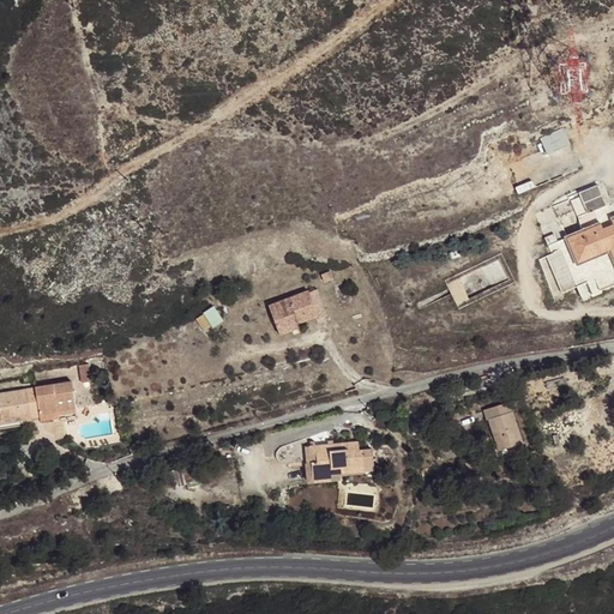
[(566,127),(541,137),(548,154),(572,145),(566,127)]
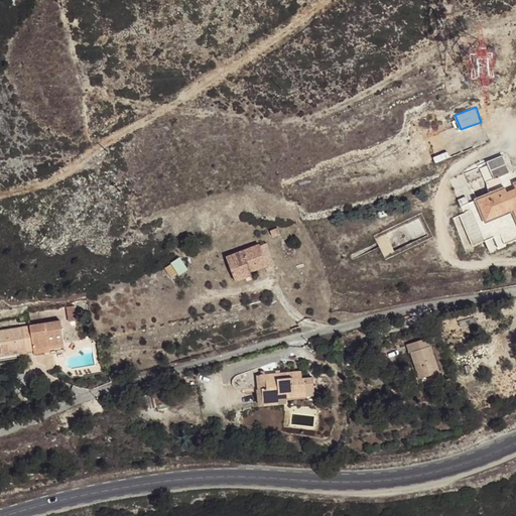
[(510,172),(502,155),(487,161),(494,179),(510,172)]
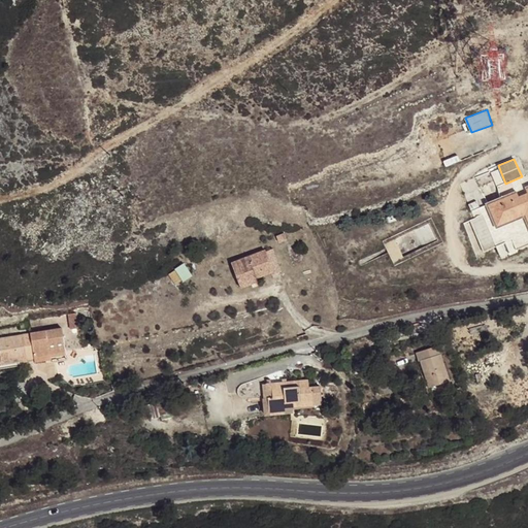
[(527,244),(527,187),(525,189),(527,192),(527,194),(527,196),(520,200),(518,196),(517,193),(479,208),(482,216),(469,220),(484,252),(512,240),(517,250),(527,244)]
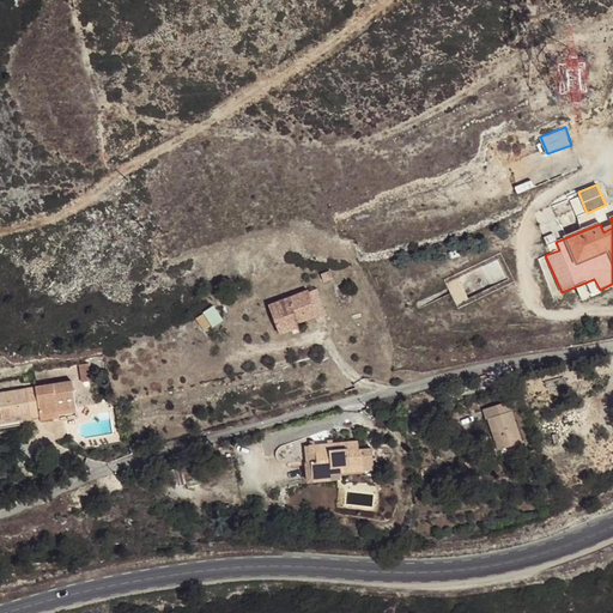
[(308,290),(268,305),(277,327),(297,320),(298,322),(315,316),(316,319),(327,315),(316,289),(309,291),(308,290)]
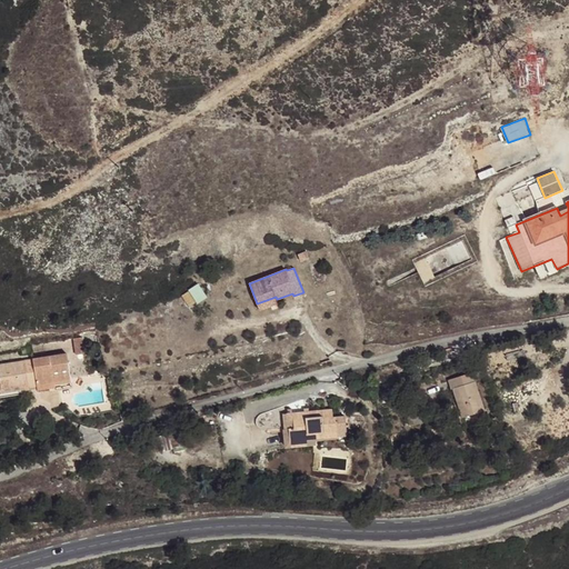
[(200,283),(182,295),(190,308),(209,298),(200,283)]
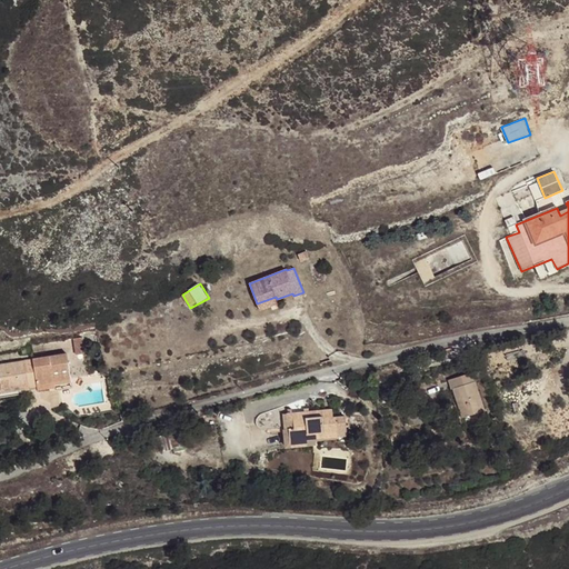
[(277,299),(276,297),(257,303),(259,310),(278,303),(277,299)]
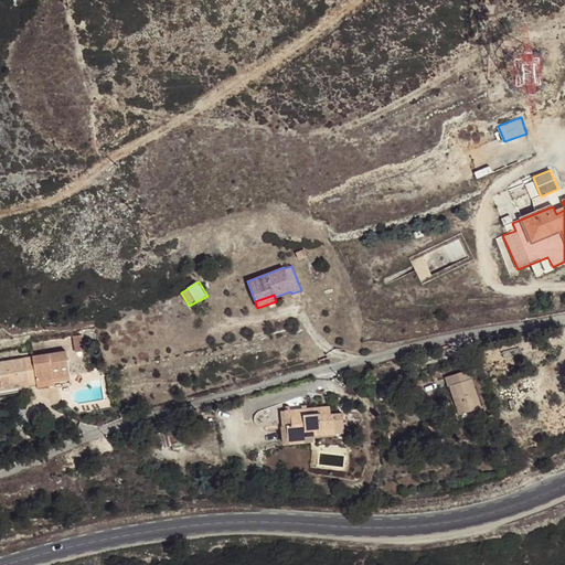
[(82,334),(73,336),(76,351),(84,350),(82,334)]
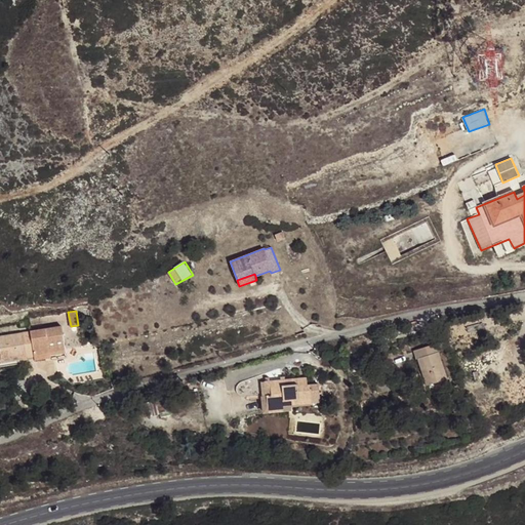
[(27,358),(34,356),(34,355),(66,350),(62,326),(0,336),(0,353),(1,362),(27,358)]
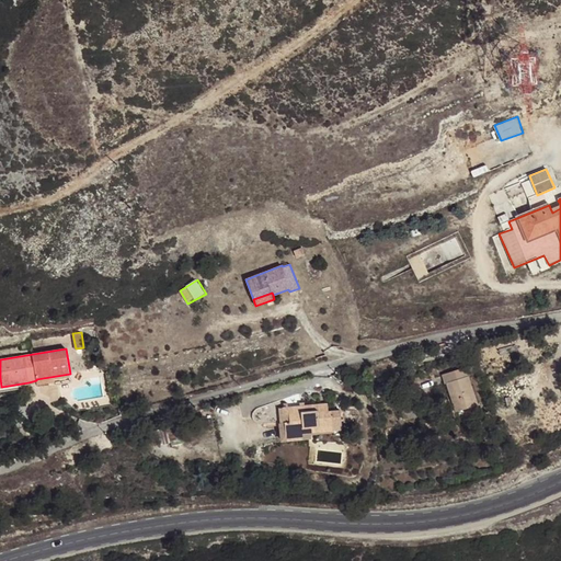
[(478,404),(466,367),(442,374),(445,384),(446,382),(455,412),(478,404)]
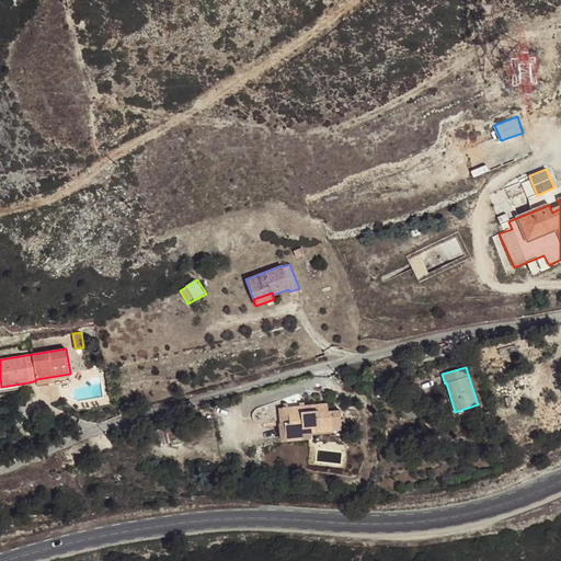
[(70,374),(36,379),(36,380),(36,385),(54,381),(54,379),(70,376),(70,374)]
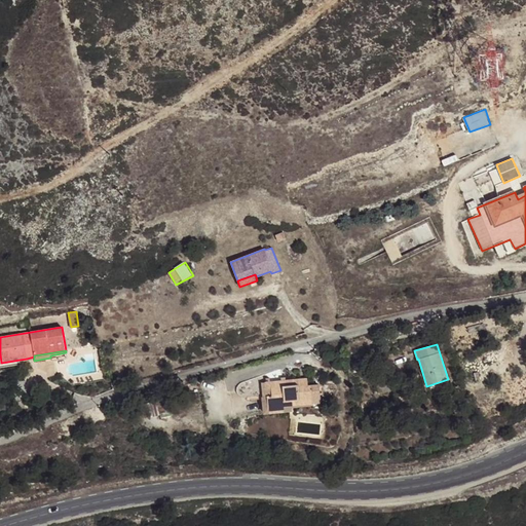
[(1,363),(0,353),(0,366),(27,362),(27,359),(1,363)]
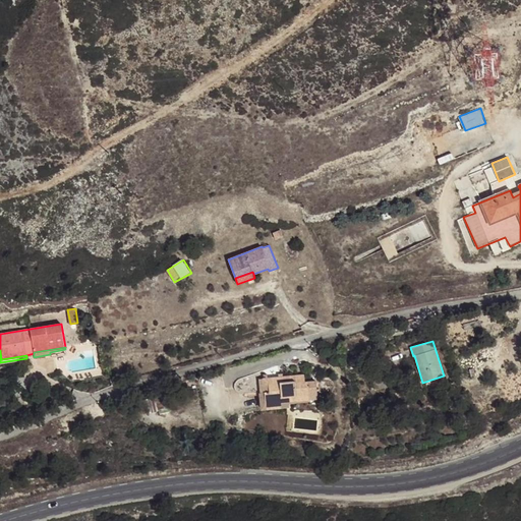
[(305,382),(304,374),(268,378),(267,373),(263,374),(264,379),(258,379),(261,405),(281,403),(281,398),(309,395),(309,399),(317,399),(316,391),(315,381),(305,382)]
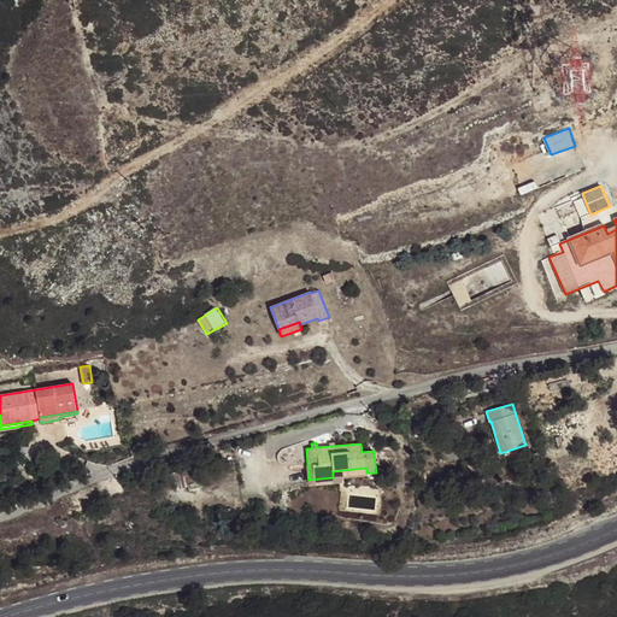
[(392,448),(374,448),(374,451),(375,463),(394,462),(392,448)]
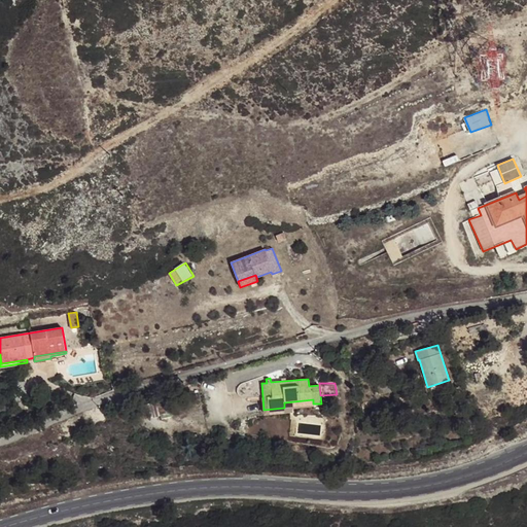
[(172,414),(167,394),(155,397),(156,398),(154,399),(155,402),(143,403),(147,419),(172,414)]
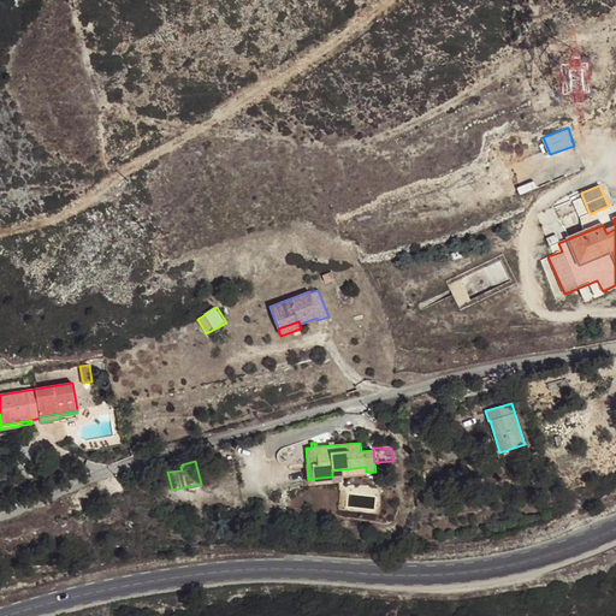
[(366,467),(332,471),(332,477),(308,479),(309,485),(342,481),(342,478),(366,475),(366,467)]
